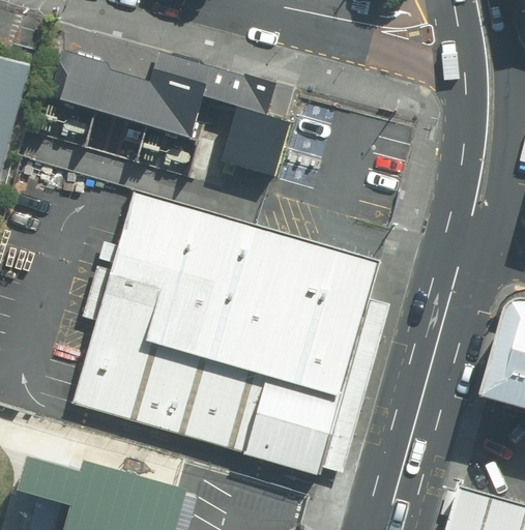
[(103,63),(74,54),(60,100),(197,141),(187,172),(205,177),(216,138),(190,129),(198,101),(232,111),(217,162),(221,163),(217,173),(230,176),(234,164),(263,173),(279,122),(259,116),(267,89),(154,55),(146,83),(108,71),(103,63)]
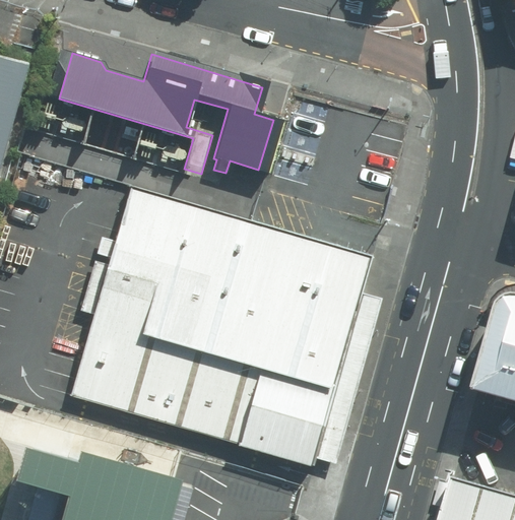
[(0,153),(23,63),(0,56),(0,153)]
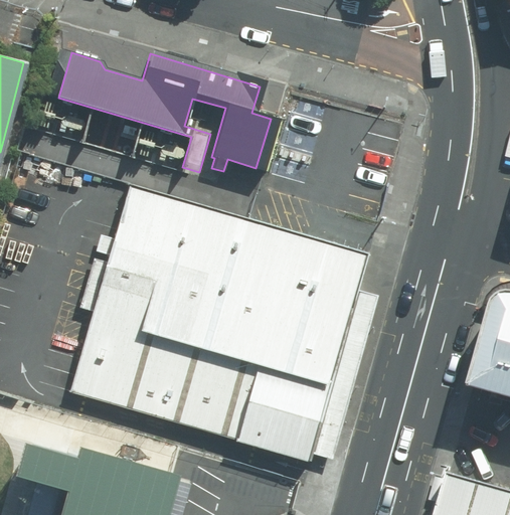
[(247,221),(129,187),(125,203),(70,392),(307,460),(360,271),(365,254),(247,221)]
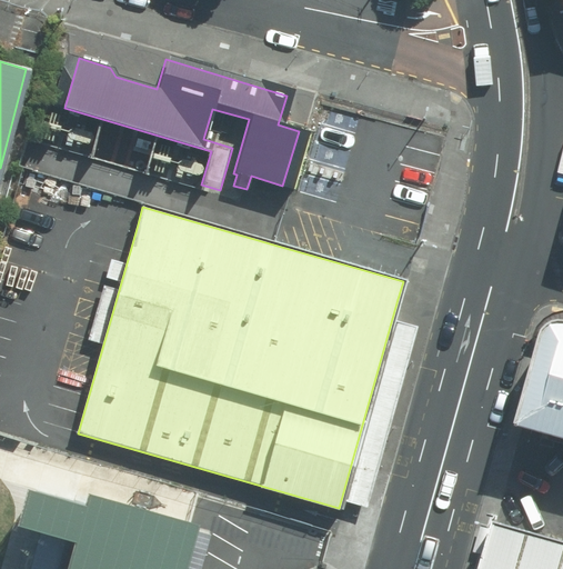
[(513,423),(562,437),(562,327),(555,325),(541,331),(513,423)]
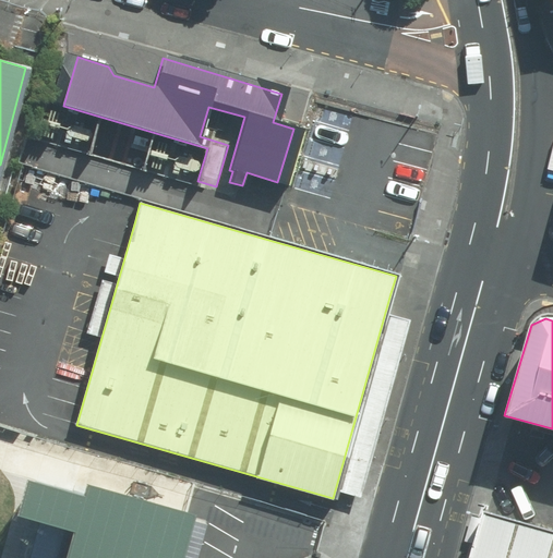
[(28,474),(20,505),(73,519),(61,557),(181,557),(195,505),(89,476),(86,489),(28,474)]
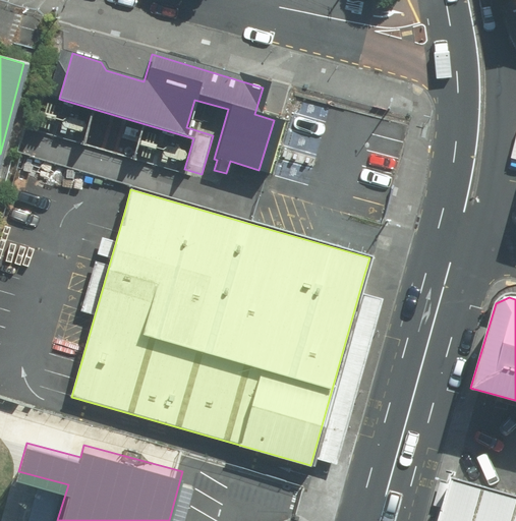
[(515,520),(515,498),(448,478),(436,520),(515,520)]
